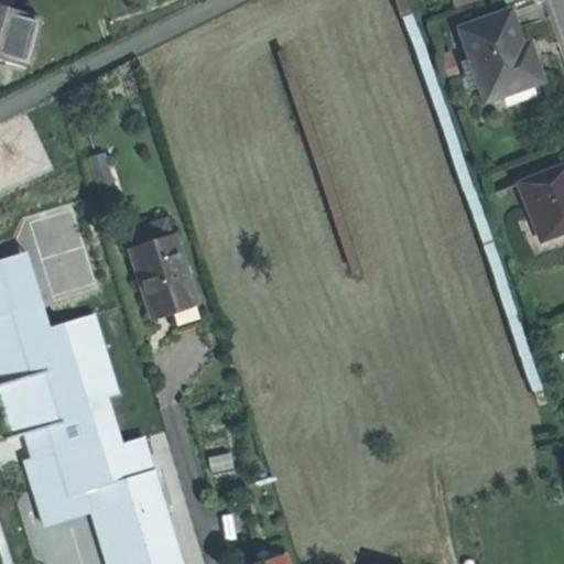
[(0,58),(30,66),(43,18),(23,12),(21,18),(8,14),(9,9),(0,6),(0,58)]
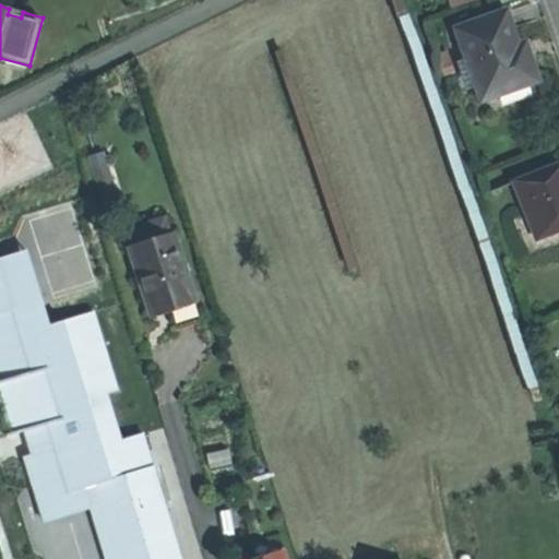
[(508,9),(458,27),(484,100),(540,81),(532,56),(525,37),(519,39),(508,9)]
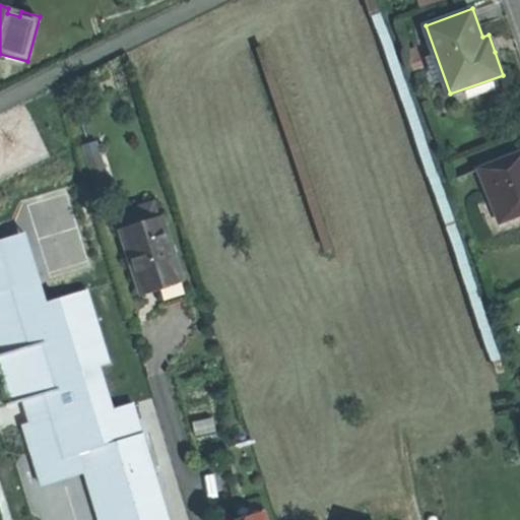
[(519,151),(480,168),(502,222),(519,215),(519,151)]
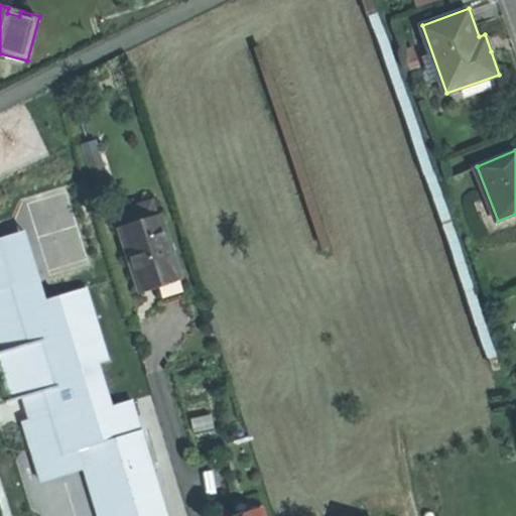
[(101,152),(89,156),(96,182),(109,179),(101,152)]
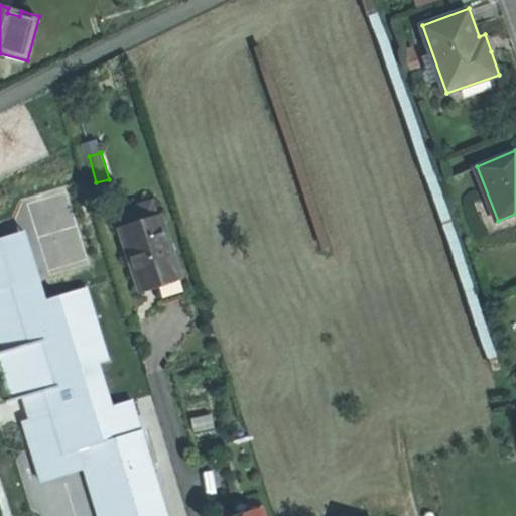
[(486,232),(499,227),(475,168),(462,173),(486,232)]
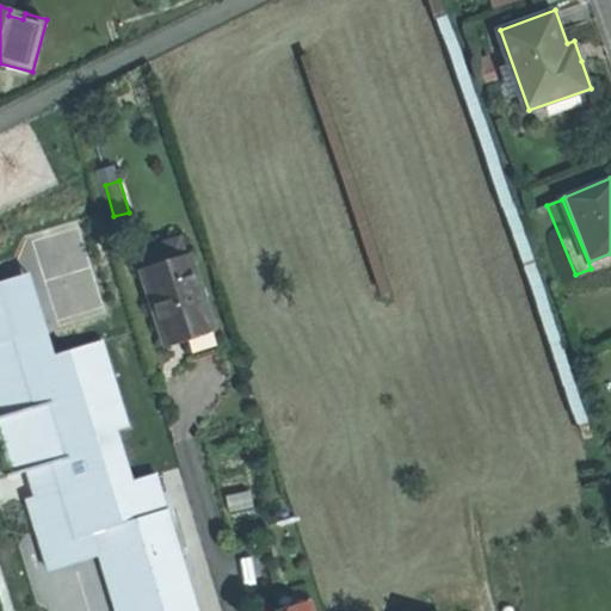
[(149,253),(154,269),(189,258),(184,242),(149,253)]
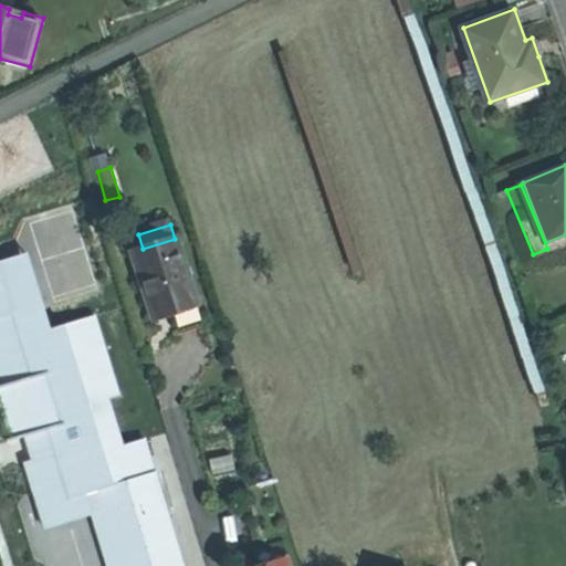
[(169,315),(179,313),(201,305),(180,237),(175,239),(143,249),(135,252),(156,320),(169,315)]
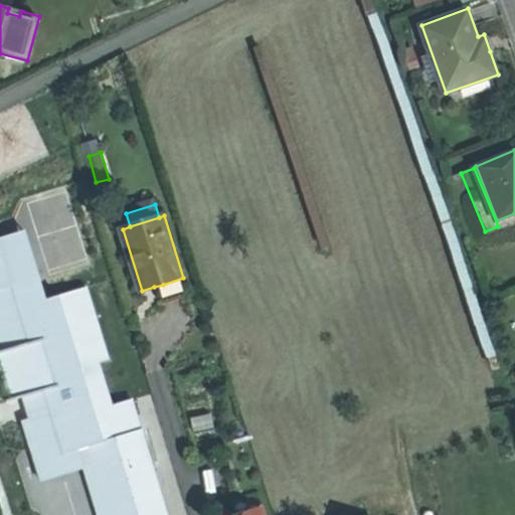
[(25,230),(0,237),(0,387),(4,402),(21,397),(26,418),(19,420),(38,483),(80,469),(95,514),(169,514),(133,397),(112,404),(99,361),(109,358),(87,286),(45,297),(25,230)]
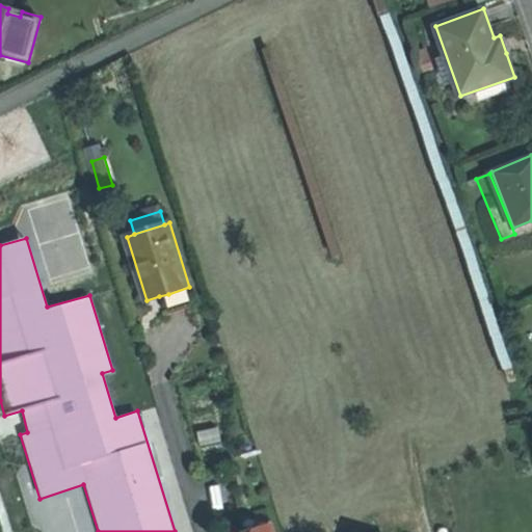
[(189,287),(168,294),(173,309),(194,301),(189,287)]
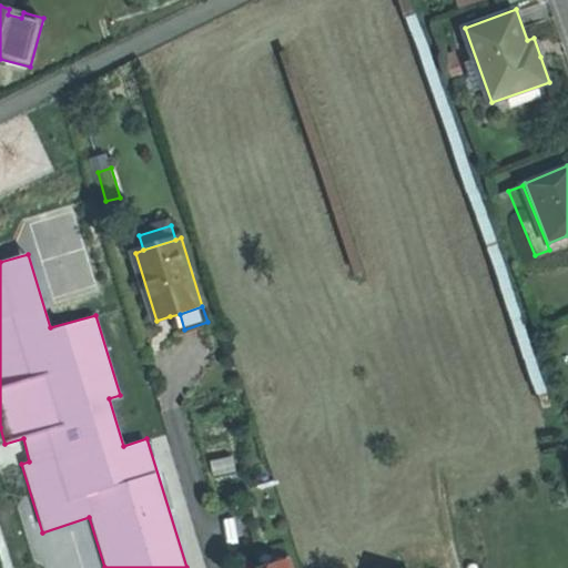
[(262,567),(264,567),(291,560),(286,546),(259,554),(261,561),(262,567)]
